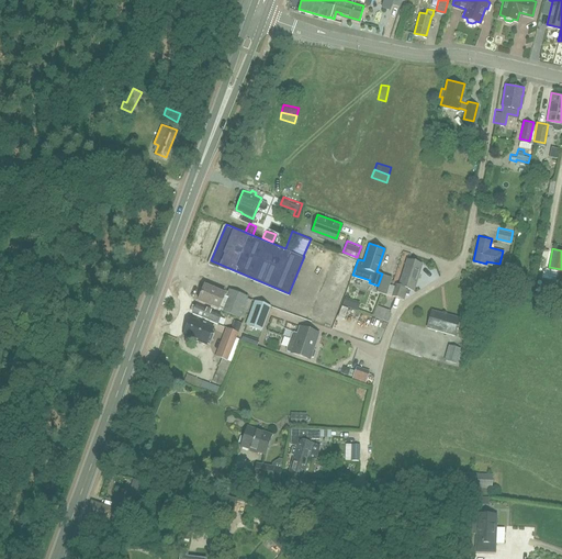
[(422,261),(407,257),(398,283),(395,282),(392,293),(403,298),(407,286),(413,288),(422,261)]
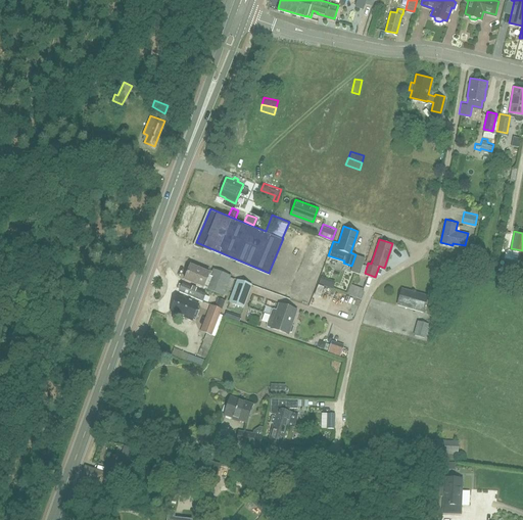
[(465,249),(464,257),(471,258),(473,250),(465,249)]
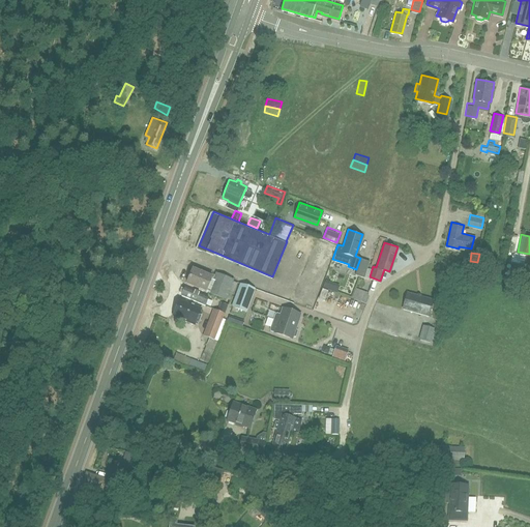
[(529,281),(529,276),(529,260),(524,259),(520,279),(529,281)]
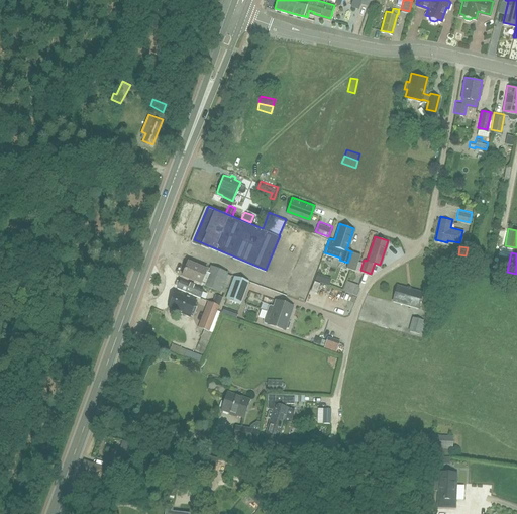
[(207,268),(189,261),(186,267),(185,267),(182,274),(203,283),(224,291),(231,274),(227,273),(228,270),(210,263),(209,266),(208,266),(207,268)]
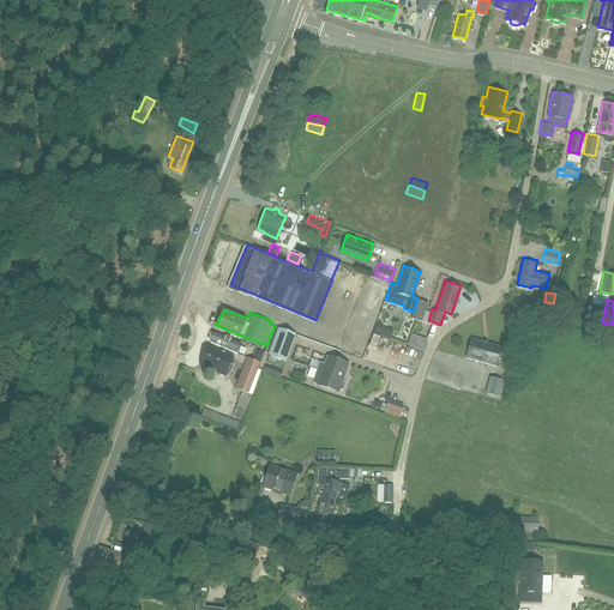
[(277,326),(268,354),(283,360),(294,332),(277,326)]
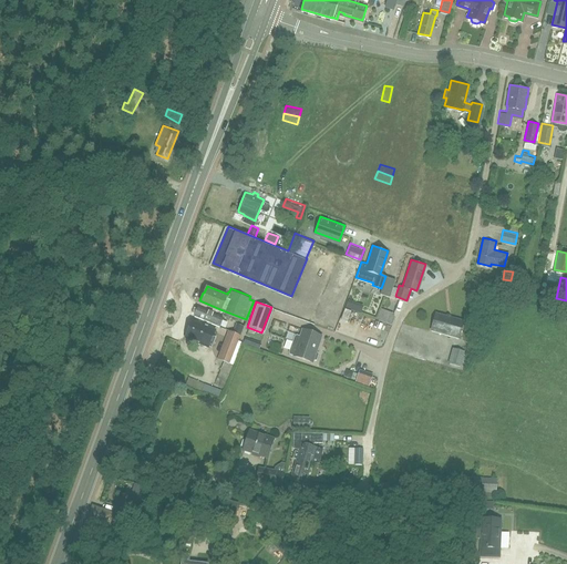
[(194,314),(219,325),(223,316),(197,305),(194,314)]
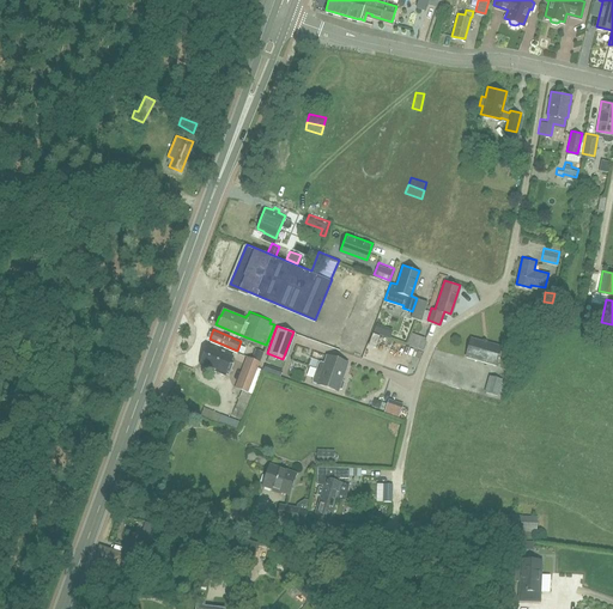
[(368,342),(375,345),(380,334),(372,330),(368,342)]
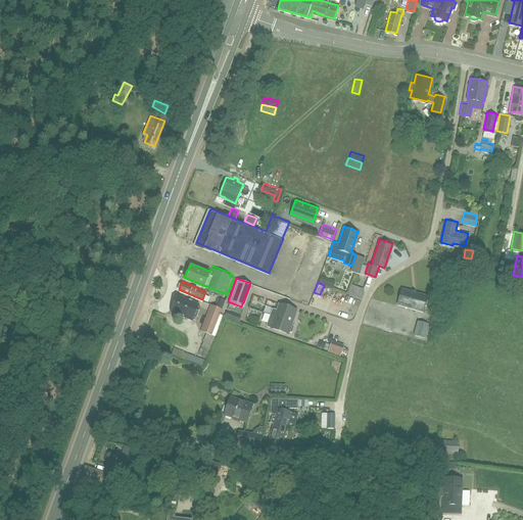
[(362,289),(350,284),(347,291),(360,296),(362,289)]
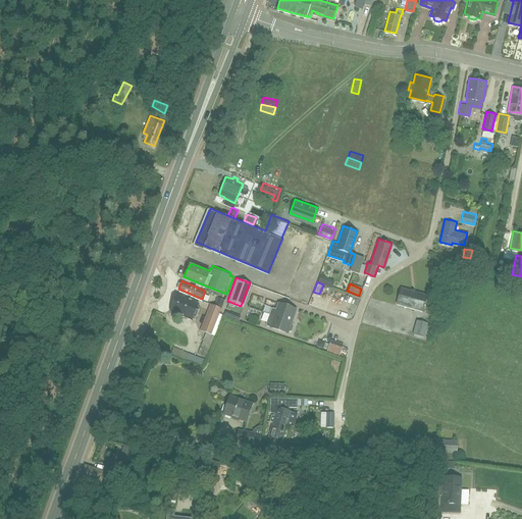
[(401,287),(397,302),(422,309),(426,294),(401,287)]
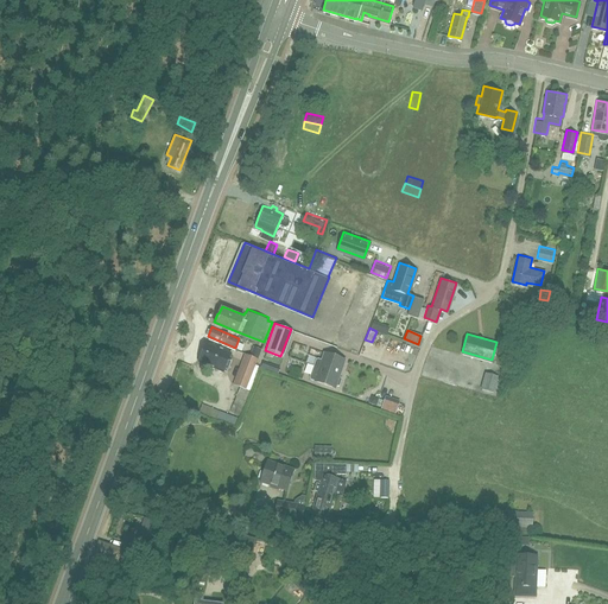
[(228,357),(230,351),(206,341),(202,351),(200,353),(197,356),(200,357),(198,360),(222,370),(223,368),(227,369),(230,358),(228,357)]
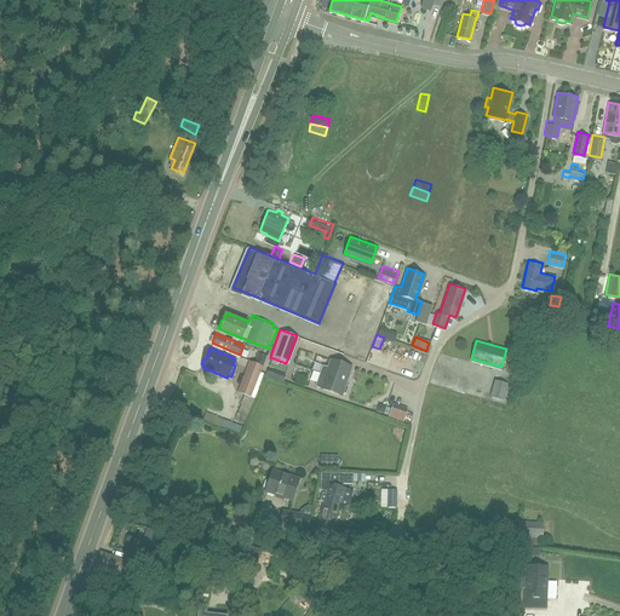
[(321,364),(315,383),(316,385),(342,393),(343,391),(345,391),(348,384),(345,381),(351,364),(331,357),(328,364),(323,363),(321,364)]
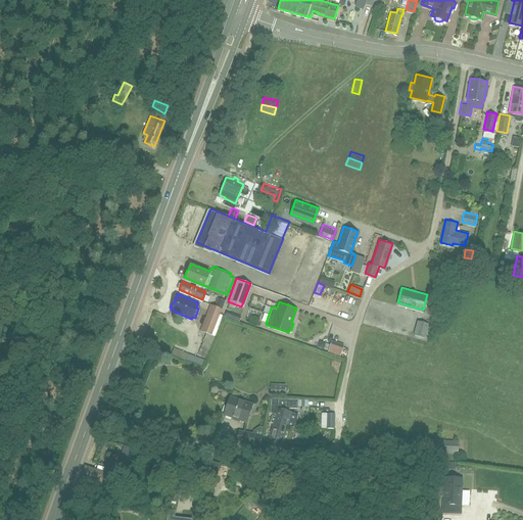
[(202,322),(214,327),(219,313),(222,306),(209,302),(202,322)]
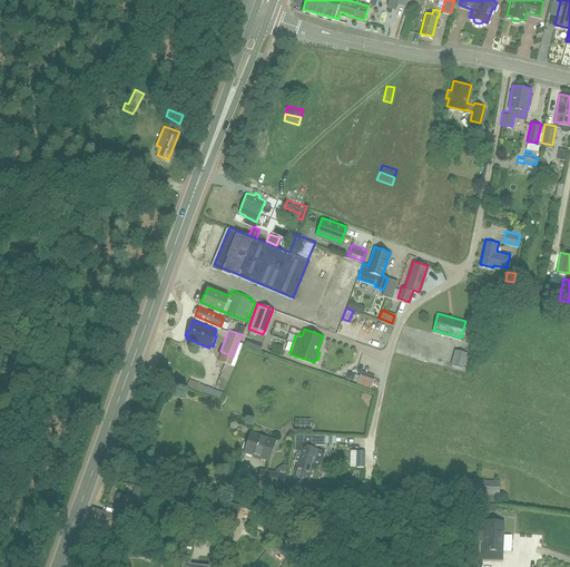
[(452,363),(462,367),(467,351),(455,348),(452,363)]
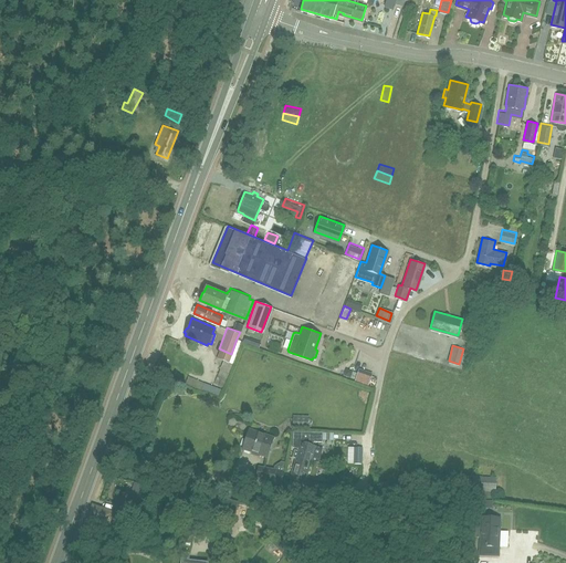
[(231,362),(222,358),(213,382),(221,385),(231,362)]
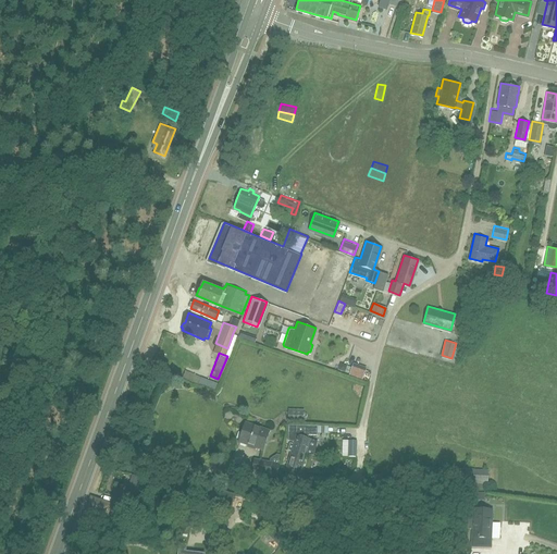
[(357,368),(371,373),(374,366),(360,360),(357,368)]
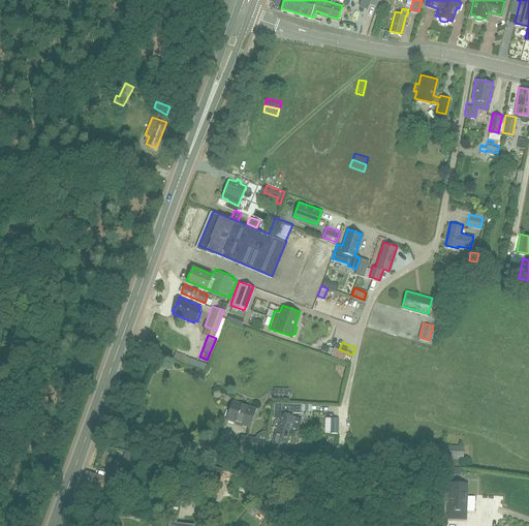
[(322,343),(320,350),(327,352),(329,345),(322,343)]
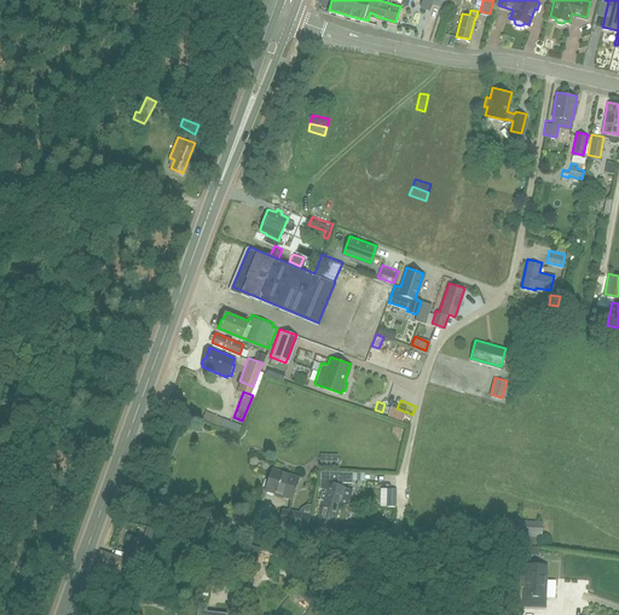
[(220,417),(204,410),(202,417),(218,423),(220,417)]
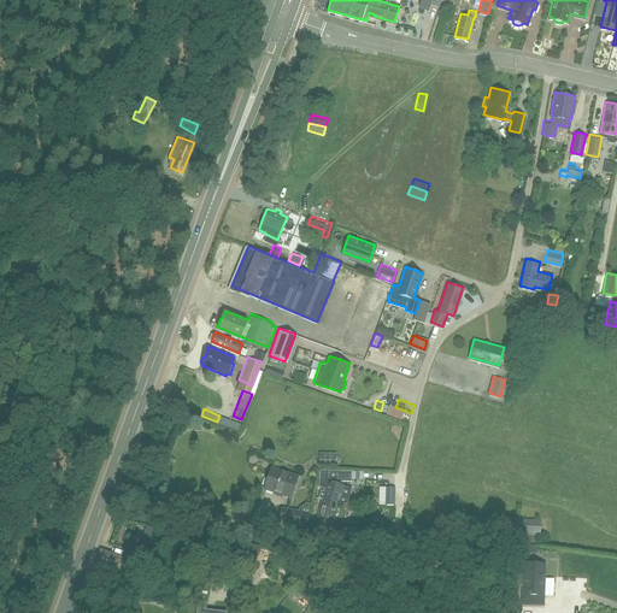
[(336,449),(319,449),(319,452),(316,452),(316,460),(319,460),(319,464),(336,464),(336,449)]
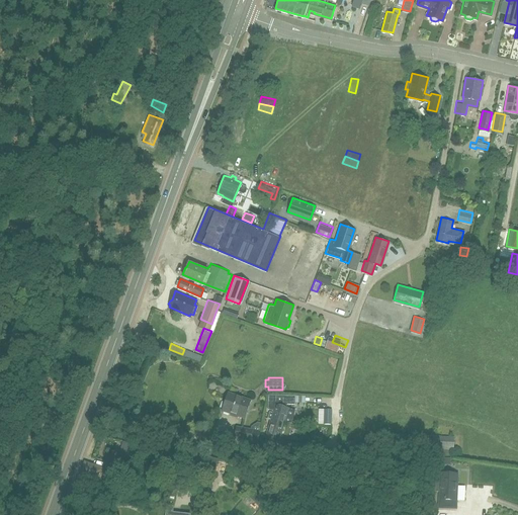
[(222,408),(244,416),(250,398),(228,391),(222,408)]
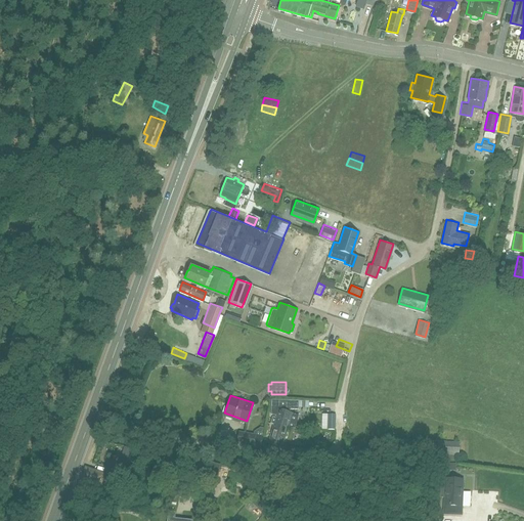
[(273,422),(288,426),(292,411),(290,410),(290,406),(298,406),(298,397),(270,397),(270,411),(275,413),(274,414),(271,414),(270,421),(273,422)]
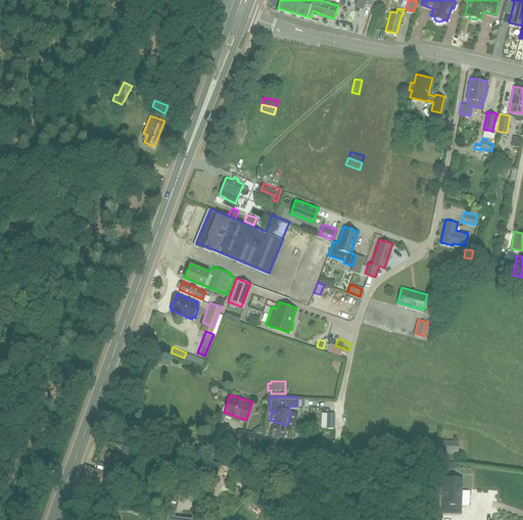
[(323,411),(322,425),(334,425),(334,411),(323,411)]
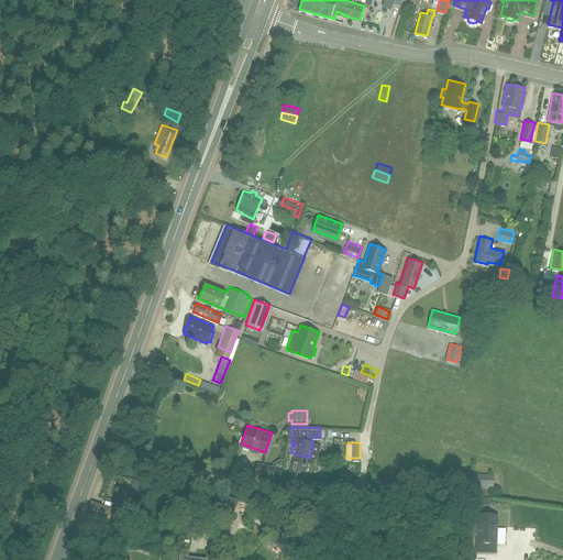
[(309,458),(294,453),(289,469),(290,469),(287,480),(305,484),(307,473),(305,472),(309,458)]
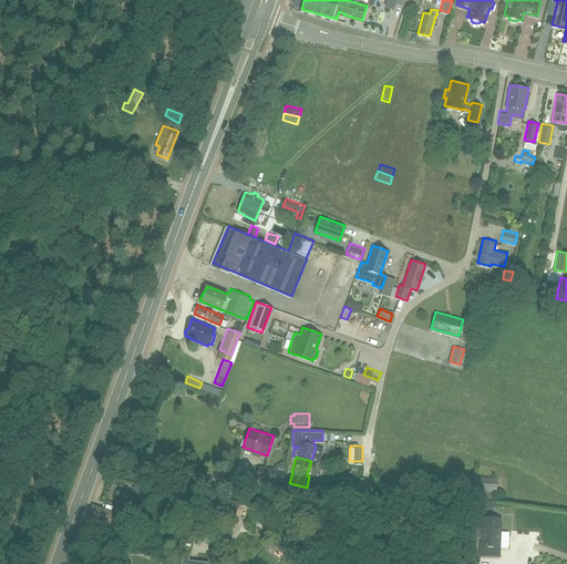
[(285,469),(257,464),(255,477),(268,480),(267,486),(280,489),(285,469)]
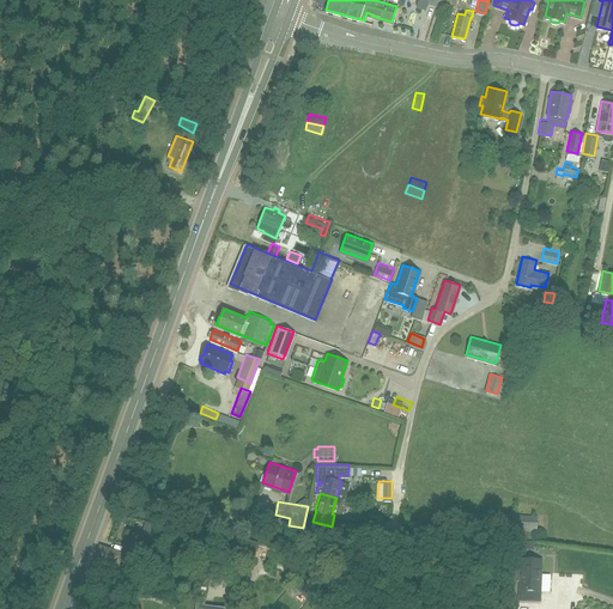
[(511,511),(510,534),(535,535),(536,513),(511,511)]
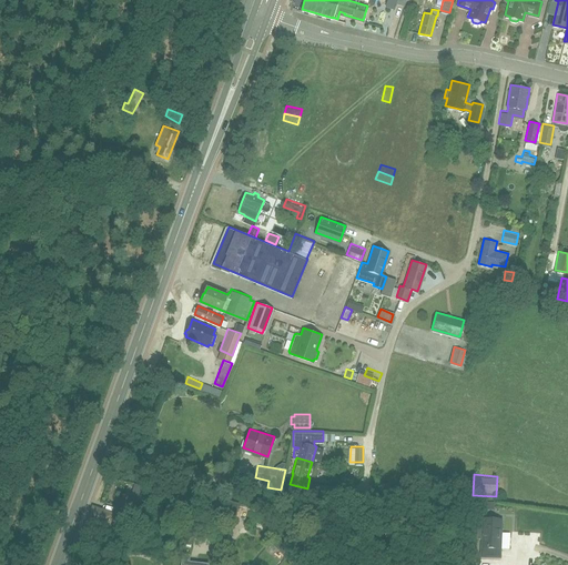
[(285,481),(282,491),(292,493),(294,488),(288,486),(290,482),(288,482),(290,476),(285,475),(284,481),(285,481)]
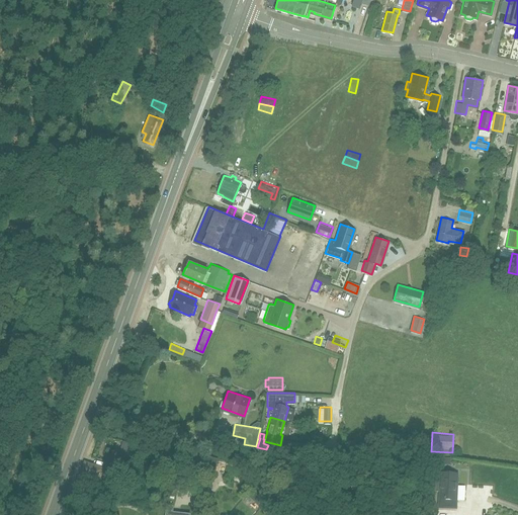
[(97,480),(101,469),(111,474),(117,476),(121,465),(106,459),(103,467),(102,466),(86,460),(81,475),(97,480)]
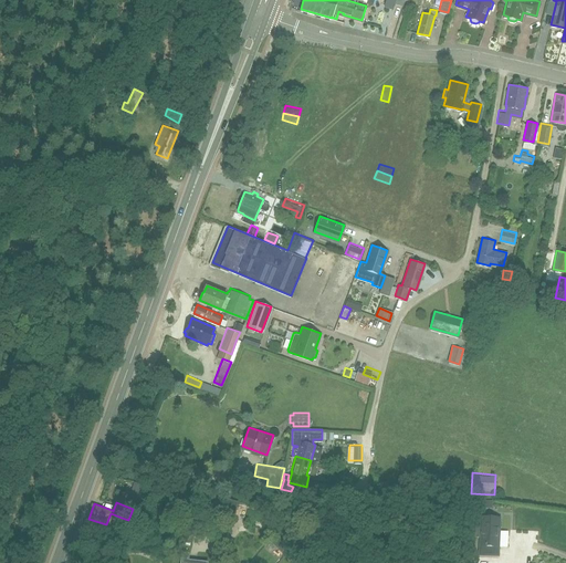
[(181,518),(198,519),(198,508),(194,508),(194,504),(189,503),(188,508),(182,507),(181,518)]
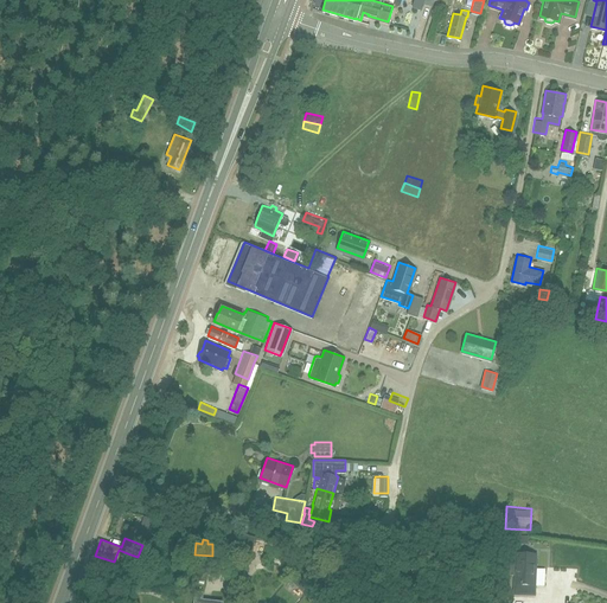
[(532,581),(534,568),(535,569),(536,552),(521,552),(521,563),(518,563),(518,568),(522,569),(522,579),(532,581)]
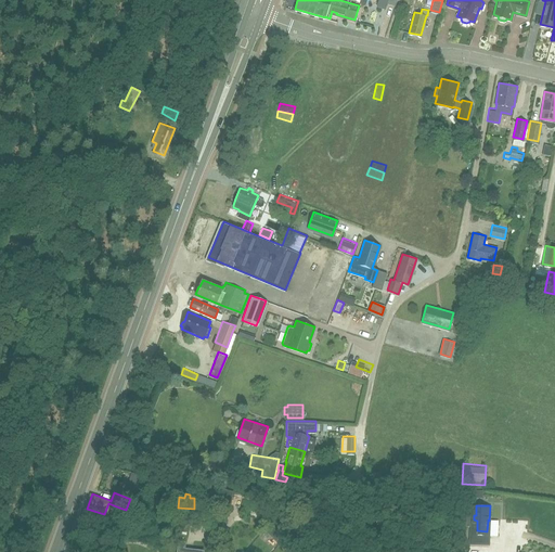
[(262,527),(278,540),(284,533),(270,520),(262,527)]
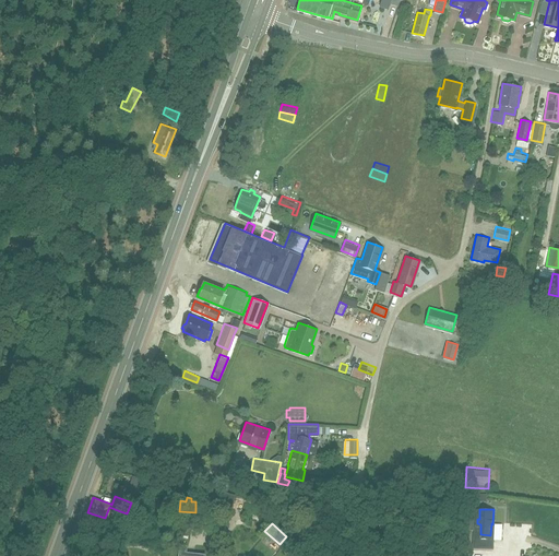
[(265,532),(245,555),(268,555),(278,543),(265,532)]
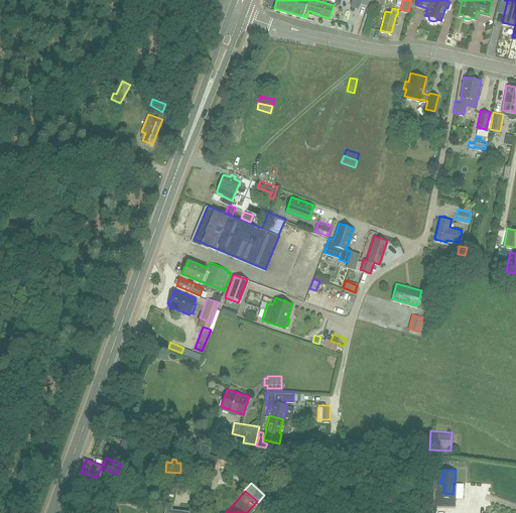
[(187,512),(188,510),(171,508),(171,503),(165,502),(164,507),(163,512),(187,512)]
